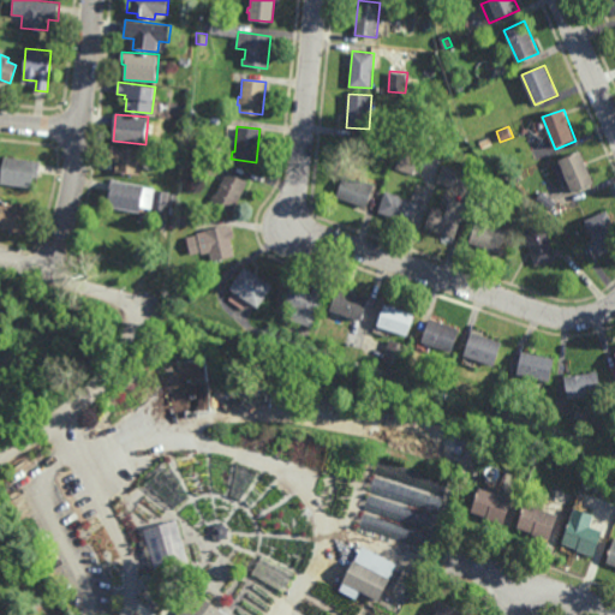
[(392,159),(386,157),(389,144),(395,147),(392,159)]
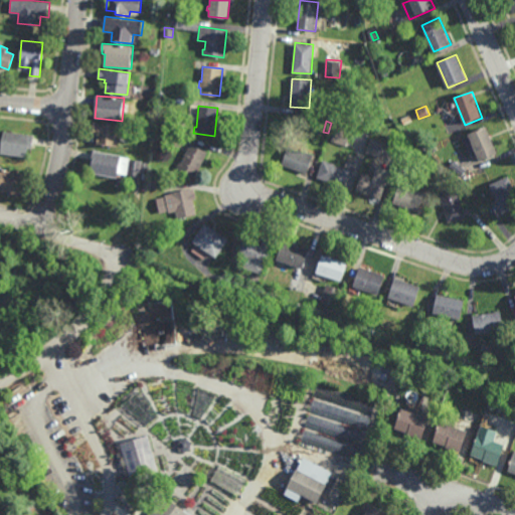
[(118,146),(98,145),(99,137),(93,136),(94,123),(120,125),(118,146)]
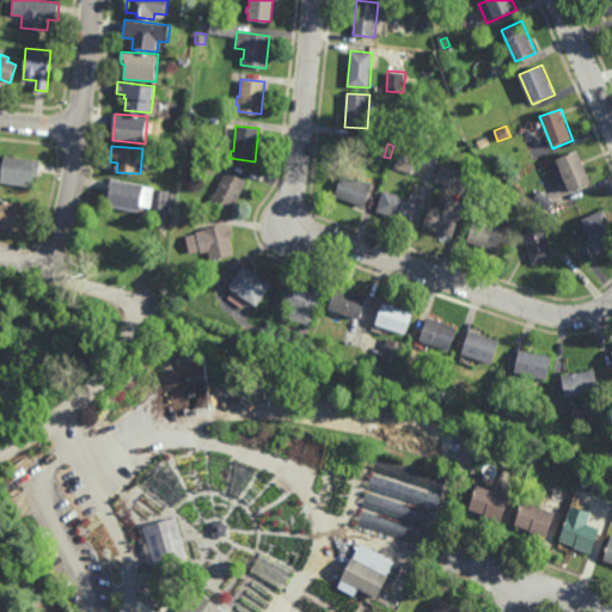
[(412,172),(393,166),(399,150),(418,155),(412,172)]
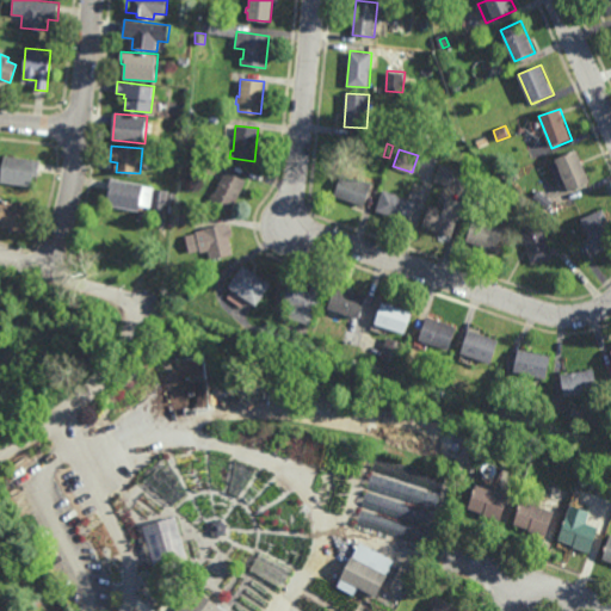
[(571,192),(556,160),(578,150),(592,183),(571,192)]
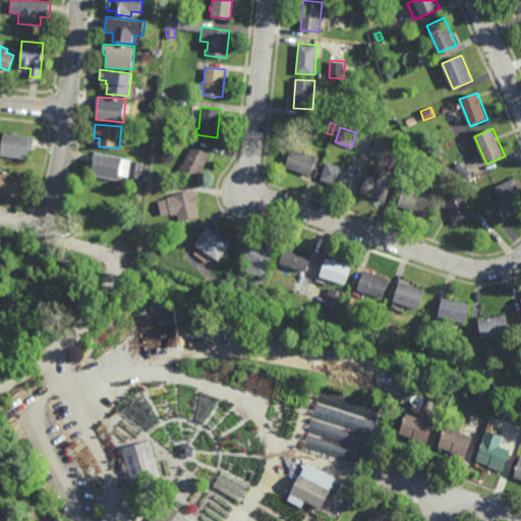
[(33,151),(29,151),(27,160),(0,156),(3,132),(35,136),(33,151)]
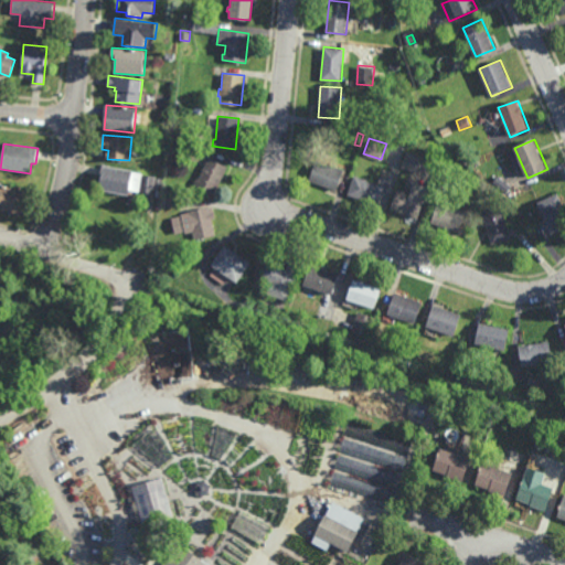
[(200,160),(182,158),(184,146),(201,148),(200,160)]
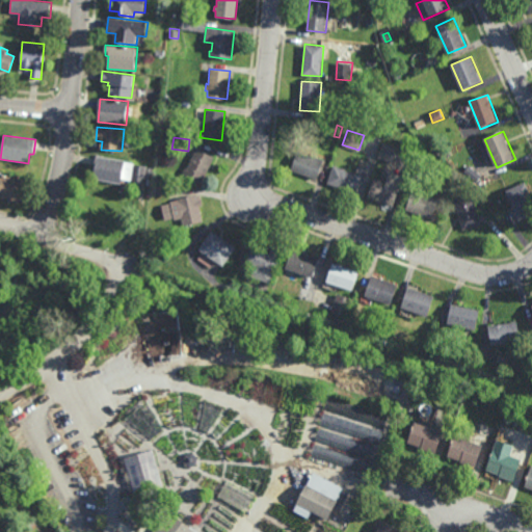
[(393,161),(378,156),(383,141),(398,147),(393,161)]
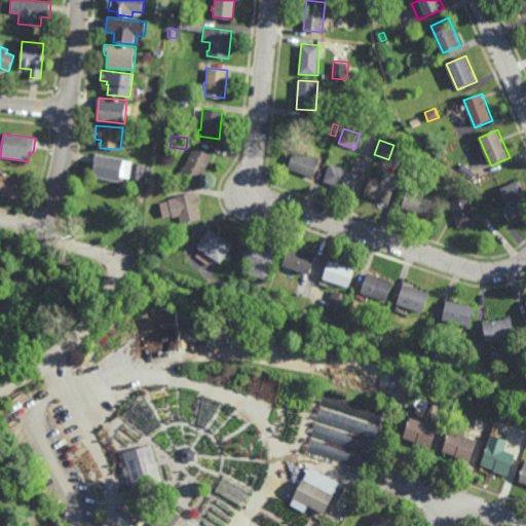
[(199,181),(180,171),(183,164),(184,165),(194,146),(212,155),(199,181)]
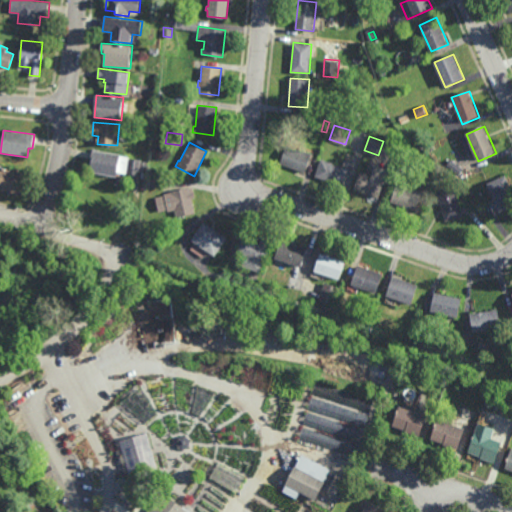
[(306,172),(280,163),(286,145),(312,153),(306,172)]
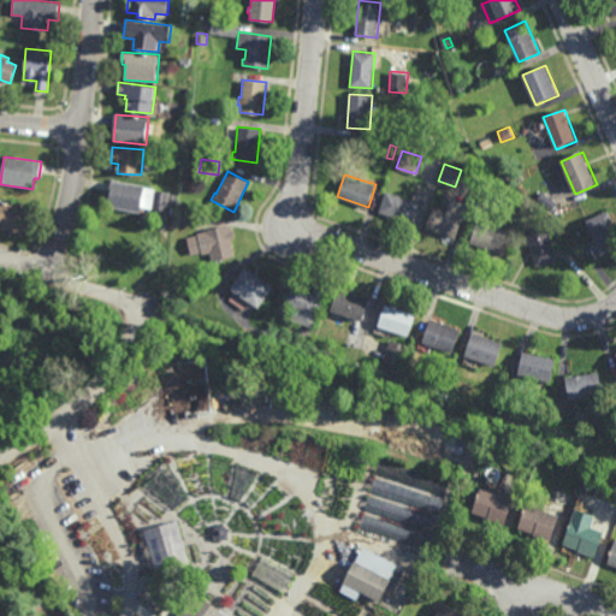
[(141,213),(110,207),(113,181),(144,185),(141,213)]
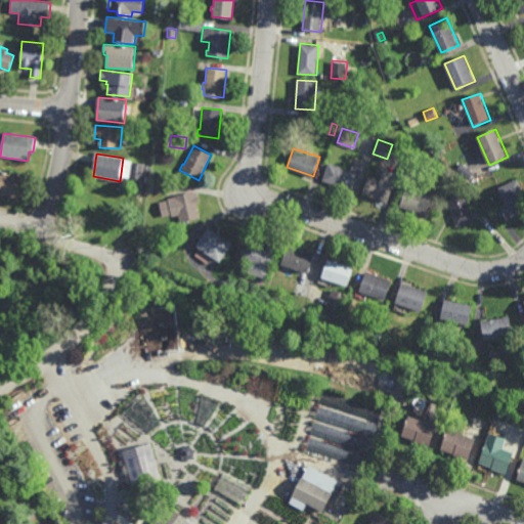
[(144,163),(144,165),(150,166),(149,175),(143,175),(142,180),(130,178),(133,161),(144,163)]
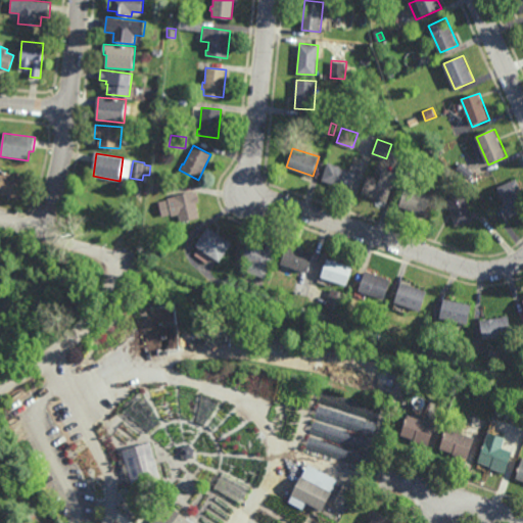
[(350,170),(352,162),(359,165),(348,195),(335,190),(337,185),(322,180),(328,161),(350,170)]
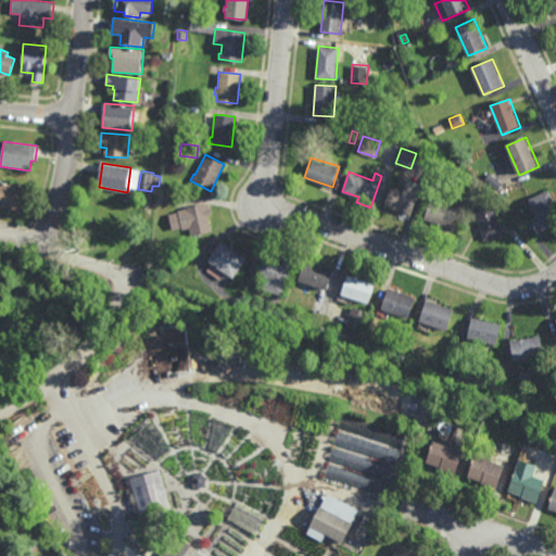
[(412,215),(384,205),(392,185),(404,189),(405,186),(399,182),(402,174),(413,177),(412,180),(422,184),(412,215)]
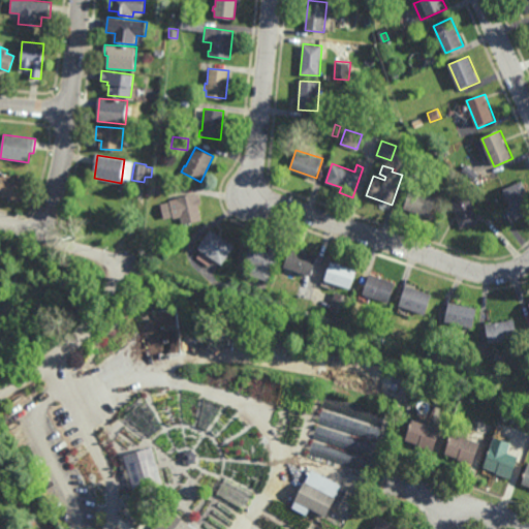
[(0,172),(25,180),(24,182),(27,182),(23,195),(21,194),(19,201),(0,196),(0,172)]
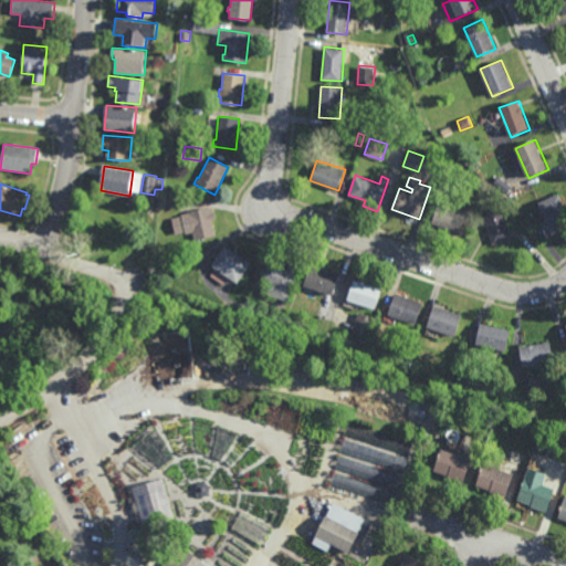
[(171,206),(163,205),(164,195),(173,196),(171,206)]
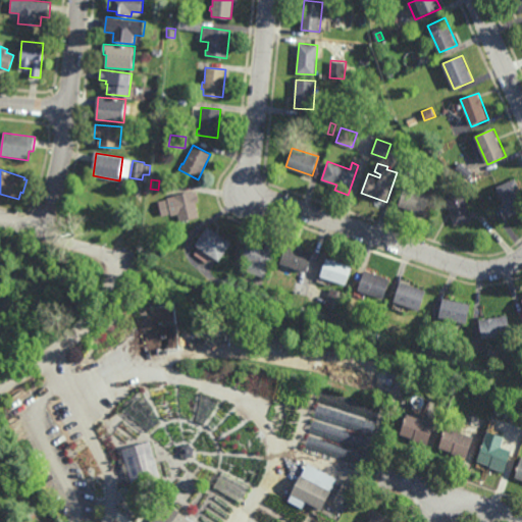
[(521,212),(511,217),(498,188),(517,179),(521,192),(521,212)]
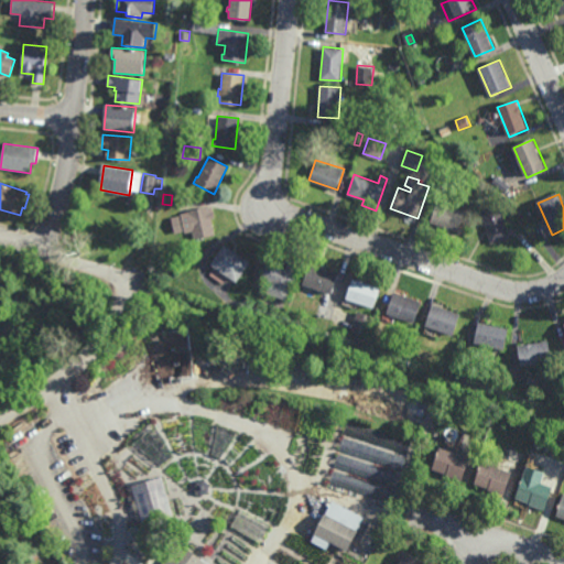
[(457,231),(431,221),(437,201),(465,210),(457,231)]
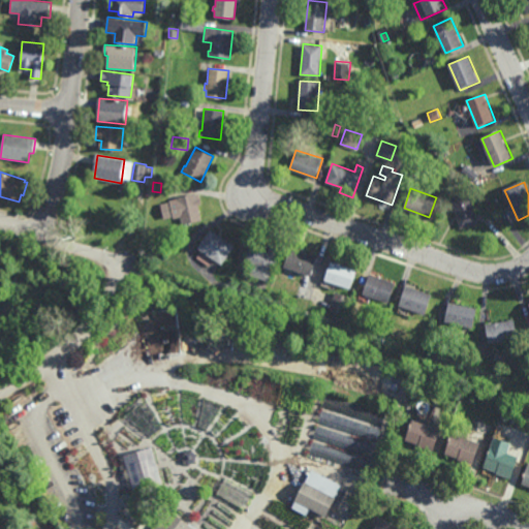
[(461,228),(452,196),(469,191),(478,223),(461,228)]
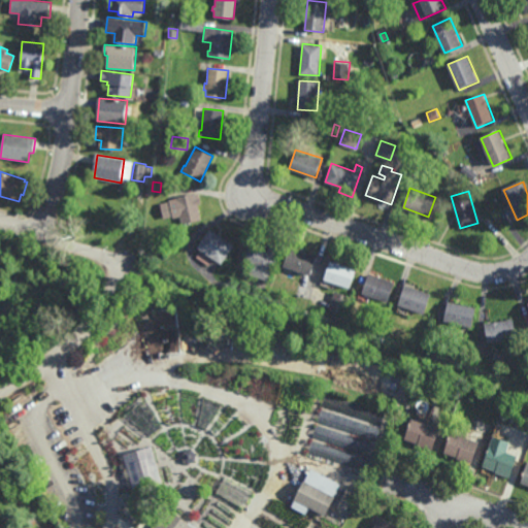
[(202,219),(183,224),(182,223),(178,224),(177,218),(174,219),(169,200),(176,198),(175,197),(195,192),(202,219)]
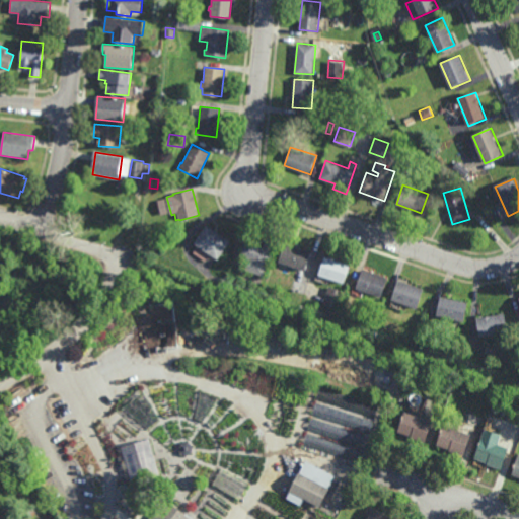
[(218,260),(211,254),(206,262),(193,252),(198,245),(194,243),(207,224),(230,241),(218,260)]
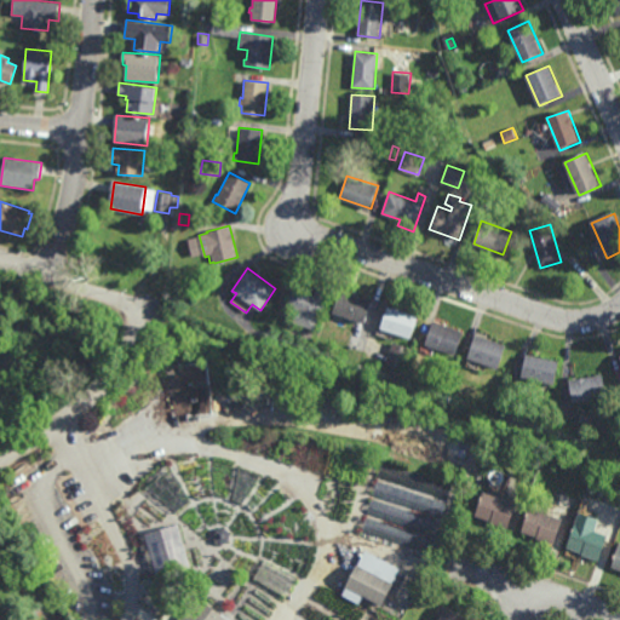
[(321,319),(320,317),(316,329),(294,322),(298,310),(286,306),(293,286),(315,294),(319,283),(332,288),(321,319)]
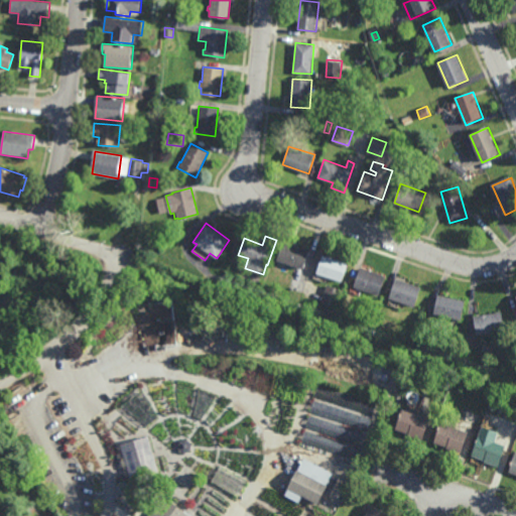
[(304,269),(278,260),(284,241),(310,249),(304,269)]
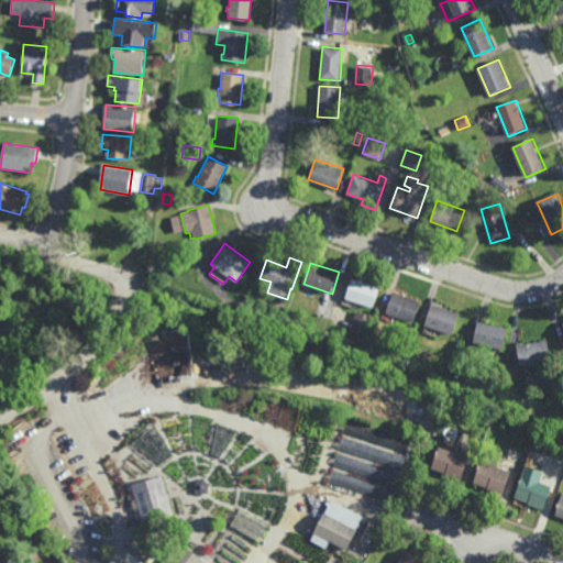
[(374,307),(346,298),(353,277),(381,287),(374,307)]
